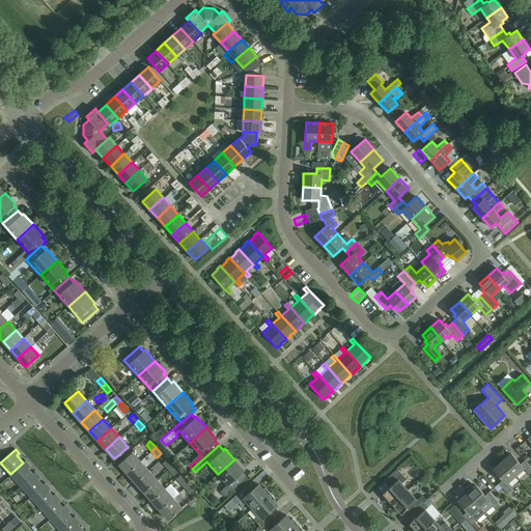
[(127,473),(141,460),(132,451),(118,464),(127,473)]
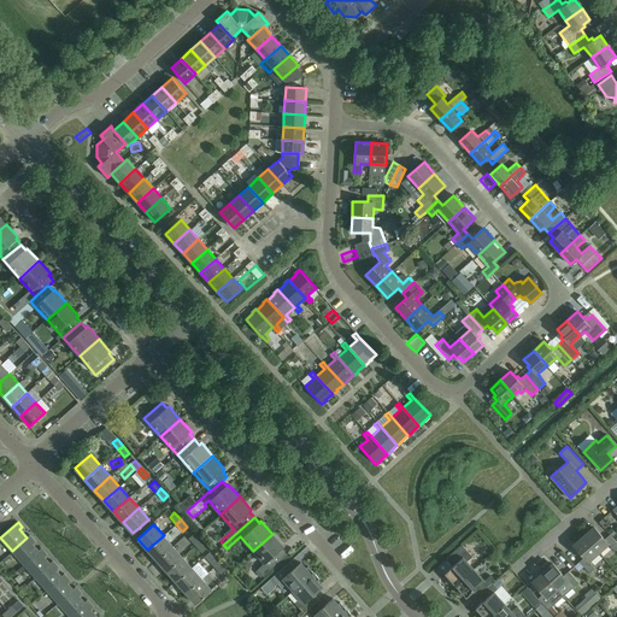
[(583,536),(598,552),(607,544),(615,551),(616,547),(616,542),(610,534),(604,539),(593,527),(583,536)]
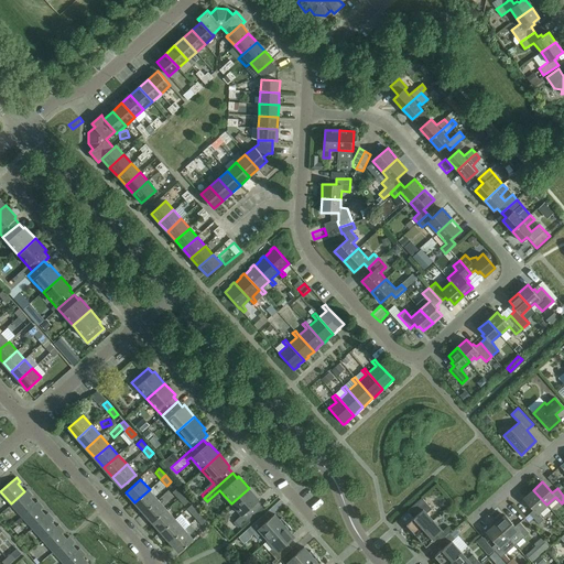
[(173,492),(179,498),(183,495),(176,488),(173,492)]
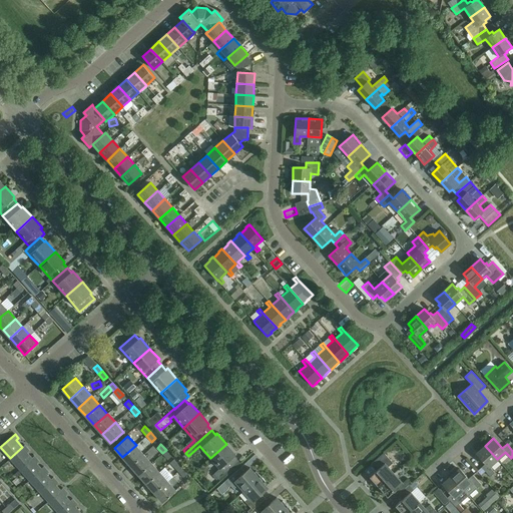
[(226,444),(210,458),(219,468),(213,474),(218,479),(238,461),(234,456),(235,454),(226,444)]
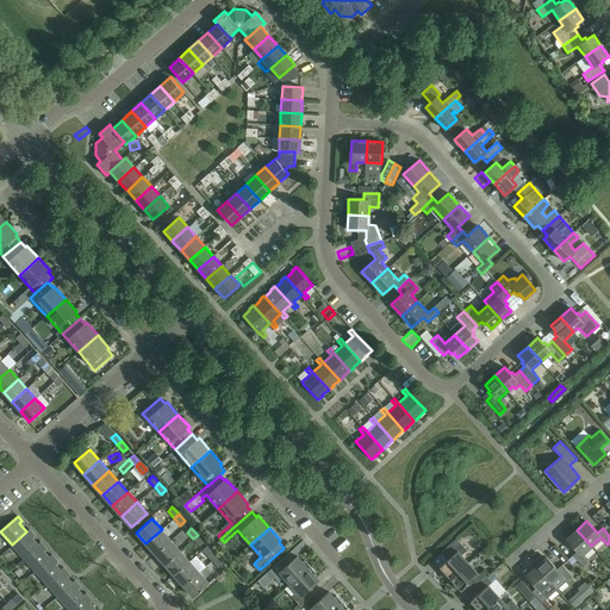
[(33,533),(29,529),(26,531),(12,545),(23,558),(38,545),(30,536),(33,533)]
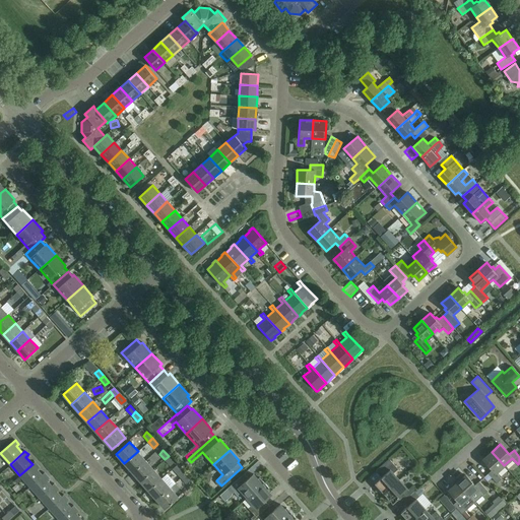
[(132,472),(145,460),(138,451),(124,463),(132,472)]
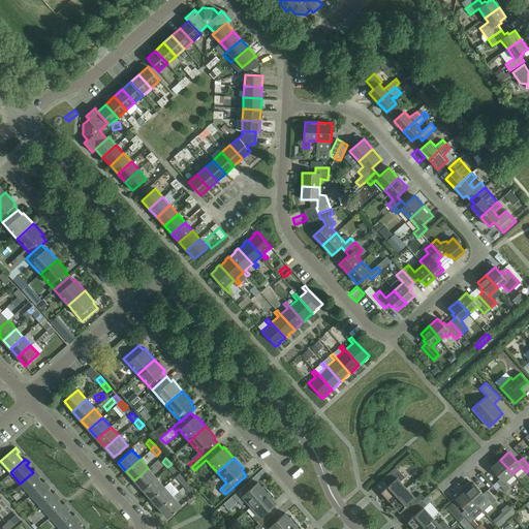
[(512,473),(500,460),(492,467),(501,477),(496,481),(505,491),(509,487),(504,480),(512,473)]
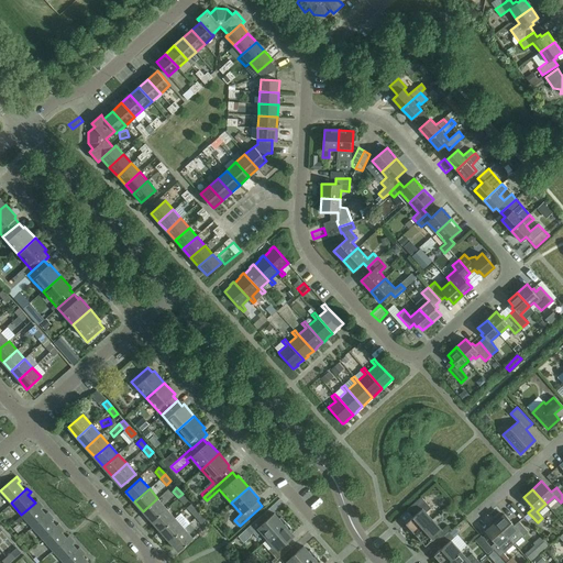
[(183,494),(178,497),(184,504),(188,500),(183,494)]
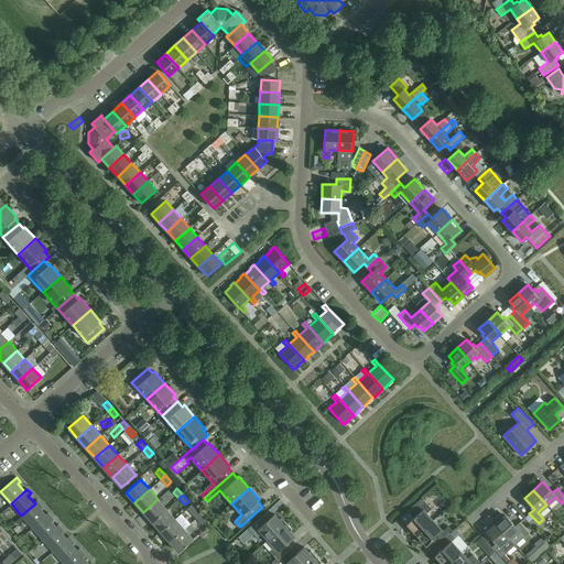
[(407,524),(416,535),(433,520),(426,513),(432,509),(422,498),(410,509),(415,516),(407,524)]
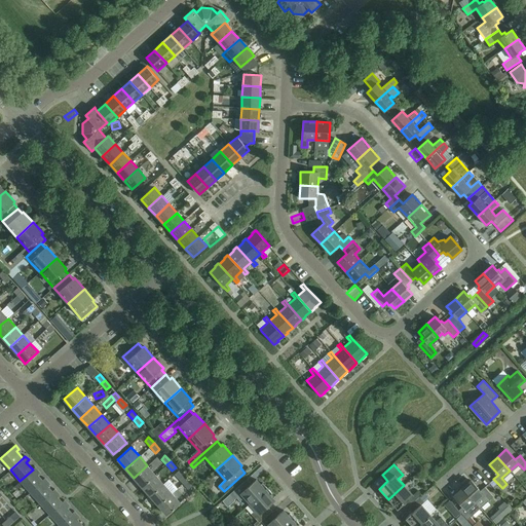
[(142,487),(155,475),(147,465),(134,478),(142,487)]
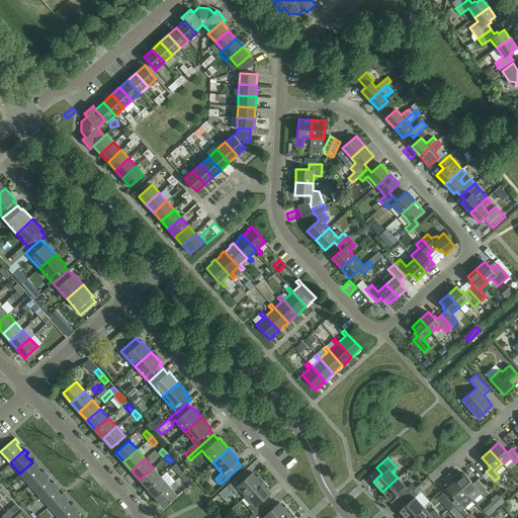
[(41,473),(41,472),(35,465),(37,463),(34,460),(32,462),(19,473),(29,485),(41,473)]
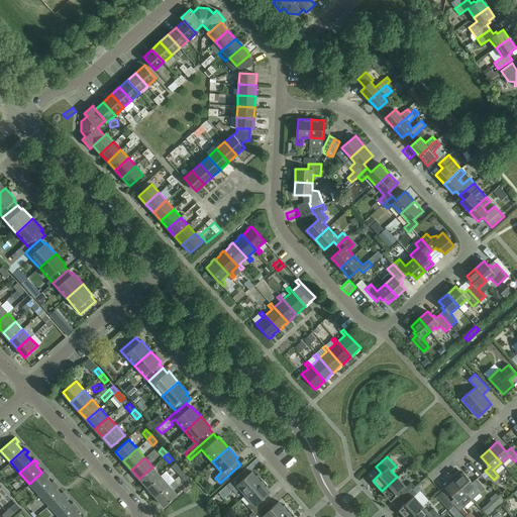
[(174,469),(180,475),(183,472),(178,466),(174,469)]
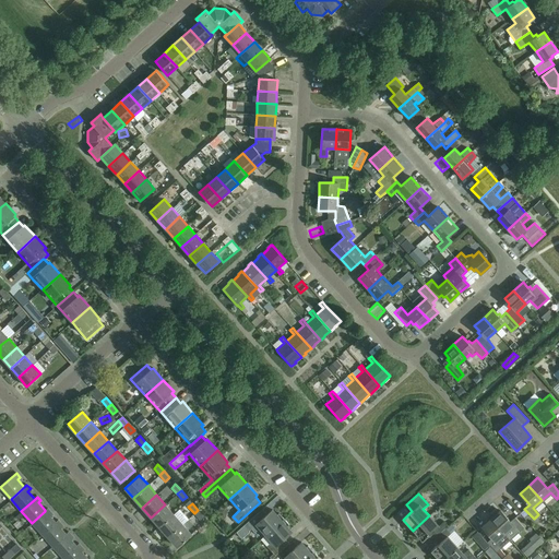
[(159,527),(174,514),(165,504),(151,518),(159,527)]
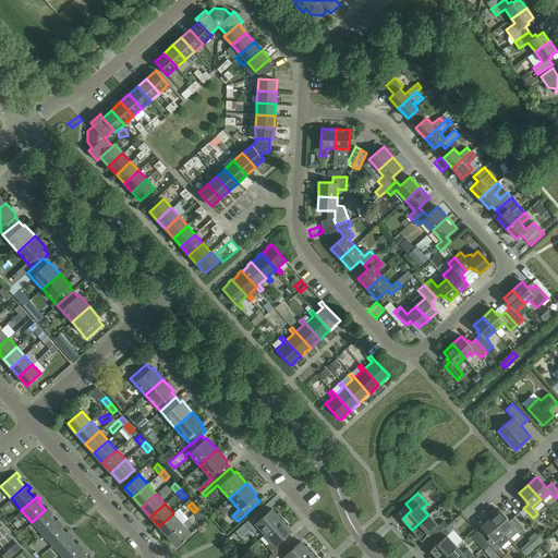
[(32,522),(41,534),(56,521),(48,513),(51,511),(48,507),(45,509),(45,510),(32,522)]
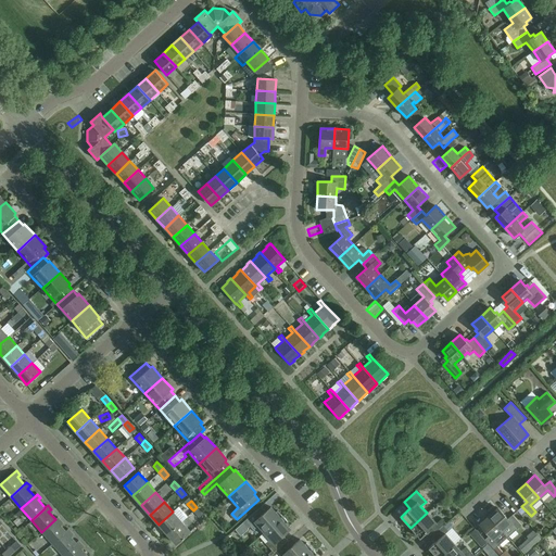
[(197,507),(193,510),(199,517),(203,514),(197,507)]
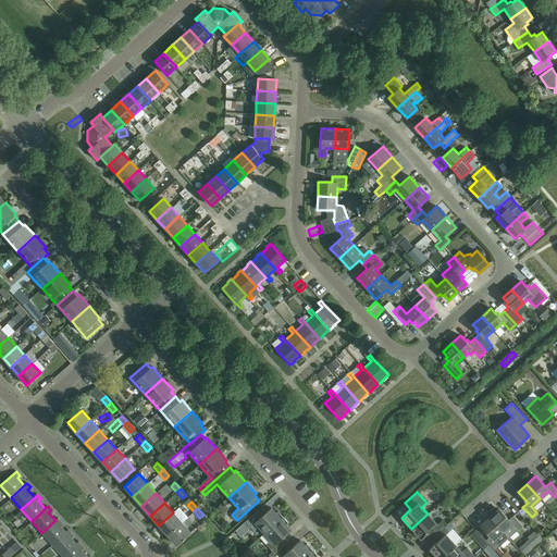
[(264,533),(283,517),(277,511),(276,512),(271,508),(262,516),(258,510),(235,531),(240,537),(248,531),(248,529),(250,527),(254,530),(259,525),(264,533)]
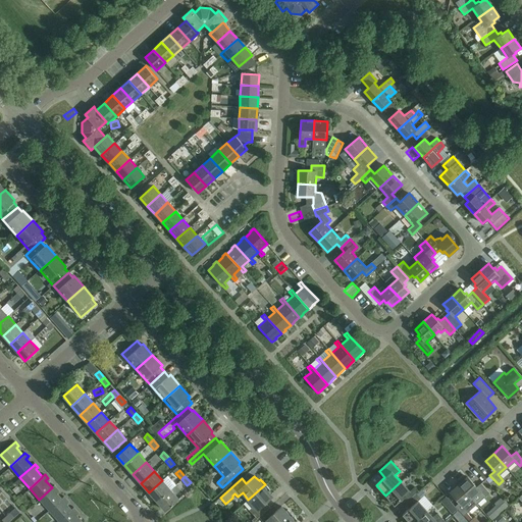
[(459,484),(476,504),(489,492),(481,483),(476,487),(467,477),(459,484)]
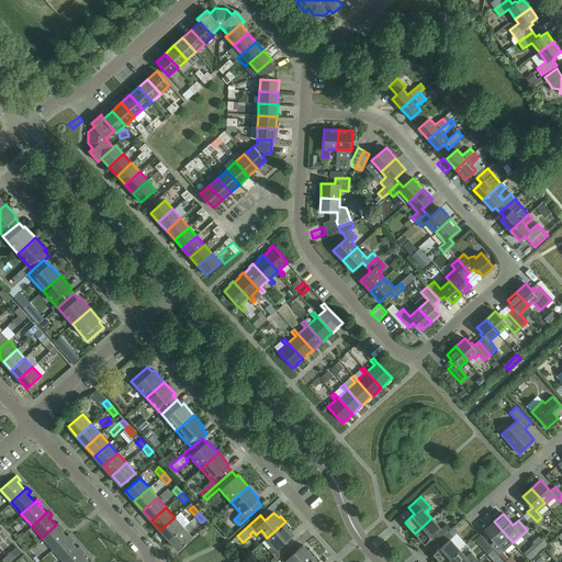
[(183,516),(179,520),(189,530),(193,526),(183,516)]
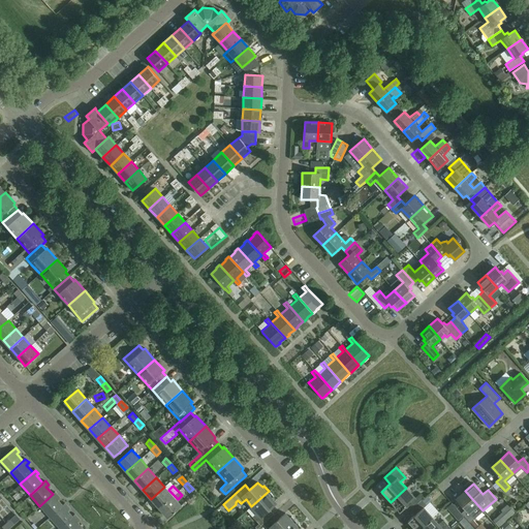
[(159,508),(173,496),(164,487),(151,499),(159,508)]
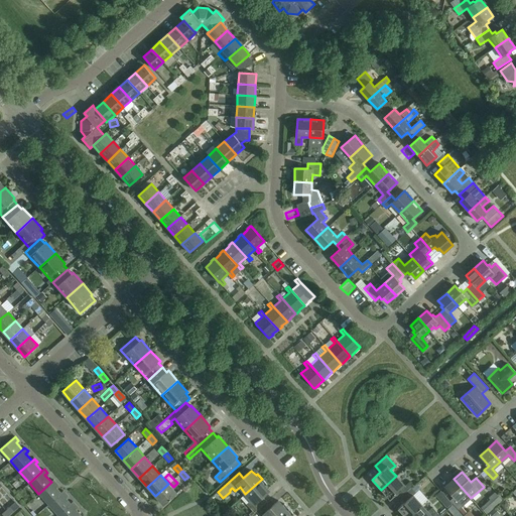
[(411,488),(413,487),(409,482),(405,486),(396,476),(381,490),(390,500),(398,492),(402,496),(411,488)]
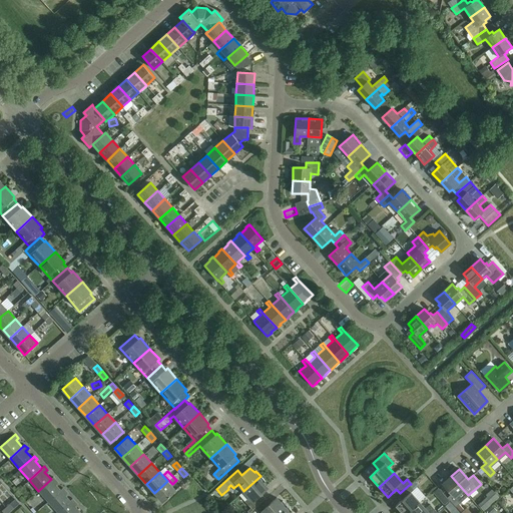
[(261,476),(243,491),(249,497),(245,501),(252,510),(254,508),(264,500),(260,495),(268,488),(264,483),(266,481),(261,476)]
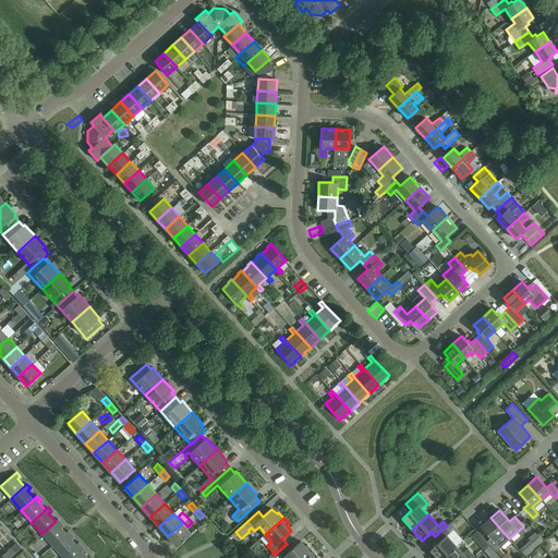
[(509,538),(490,518),(482,526),(492,536),(486,541),(496,552),(509,538)]
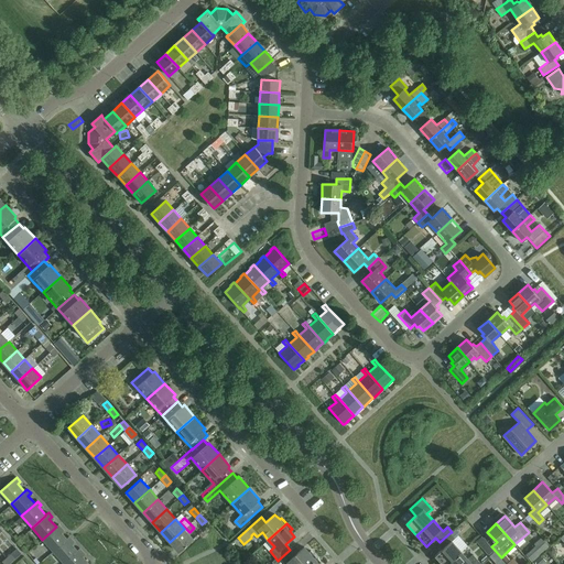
[(56,527),(42,540),(53,551),(67,539),(66,539),(60,531),(62,529),(58,524),(56,527)]
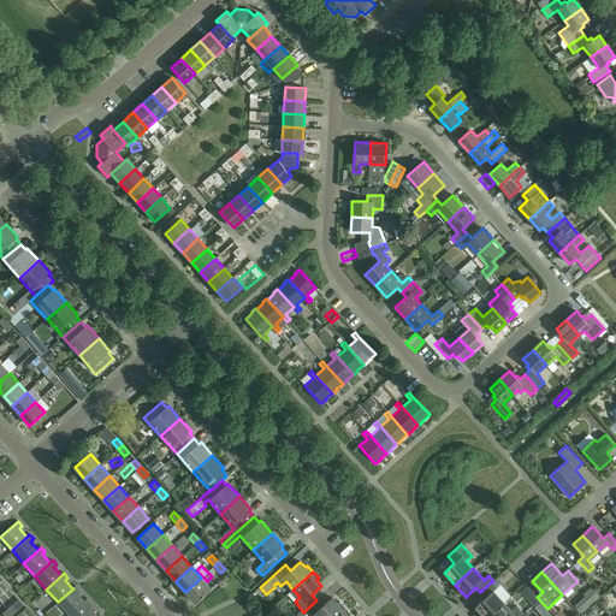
[(496,585),(501,592),(520,580),(515,573),(496,585)]
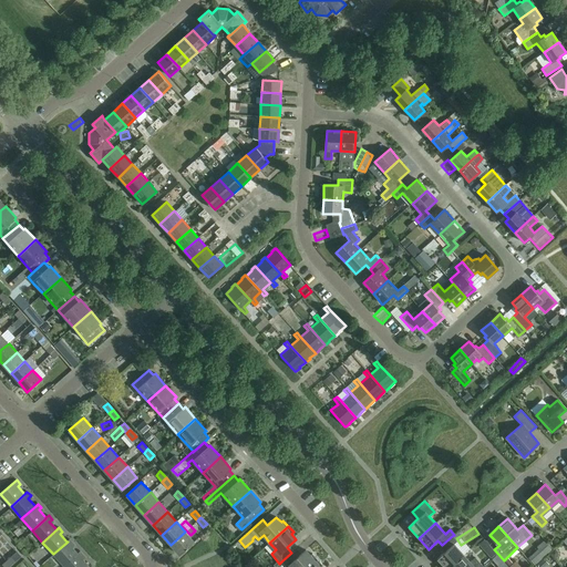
[(23,528),(16,533),(20,539),(27,534),(23,528)]
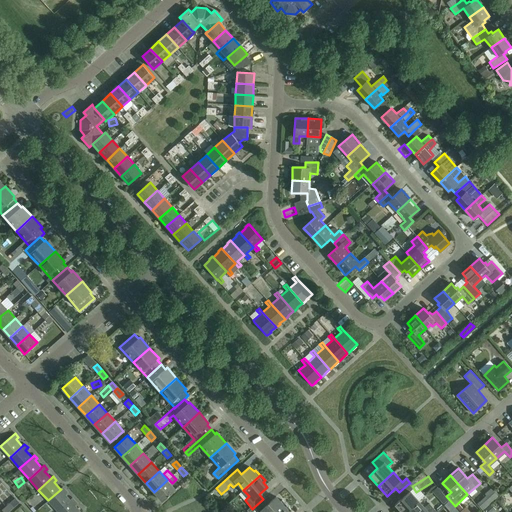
[(162,501),(175,489),(167,480),(154,492),(162,501)]
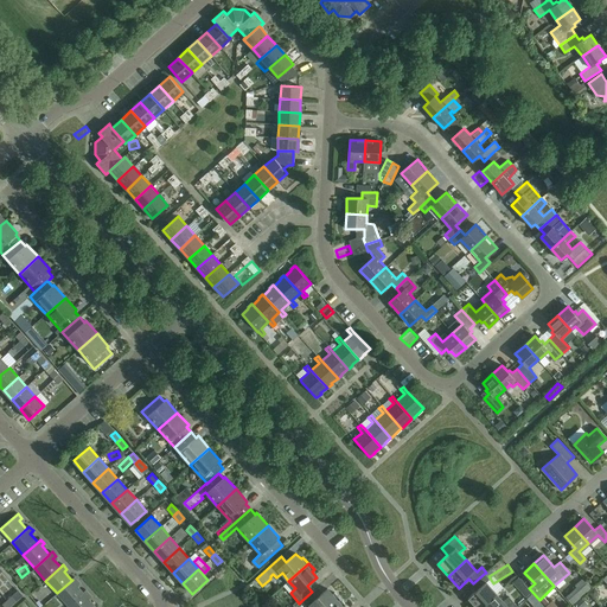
[(475,606),(481,606),(497,594),(486,582),(489,580),(484,574),(473,583),(478,589),(467,598),(475,606)]
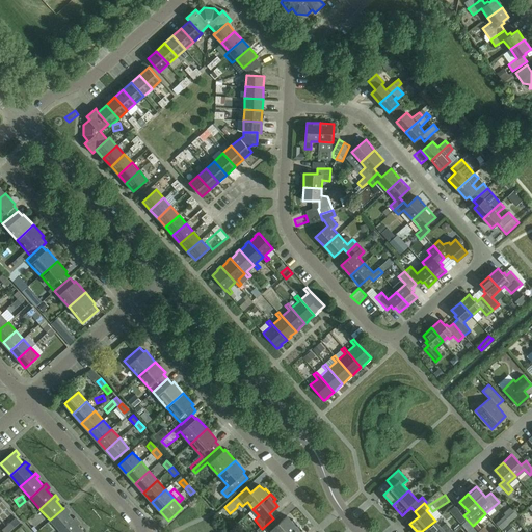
[(73,520),(67,511),(69,509),(65,506),(62,508),(63,508),(50,520),(60,531),(73,520)]
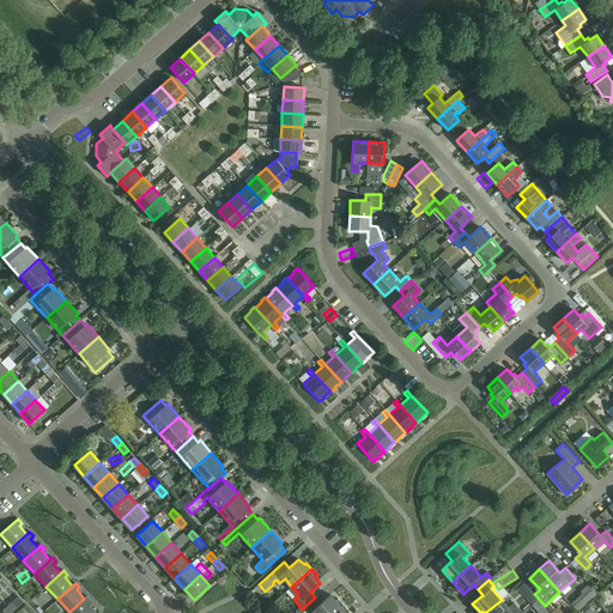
[(583,594),(584,595),(589,601),(598,595),(590,587),(583,594)]
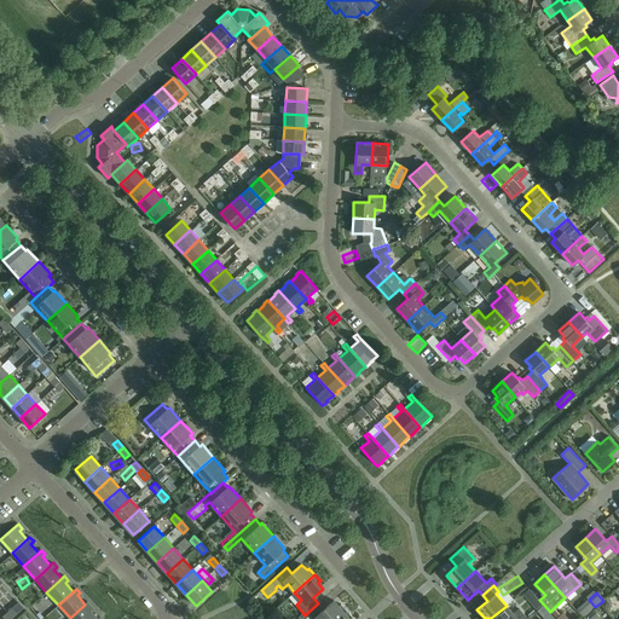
[(307,613),(312,618),(316,617),(318,618),(336,618),(347,611),(341,603),(339,606),(334,600),(324,609),(318,603),(307,613)]
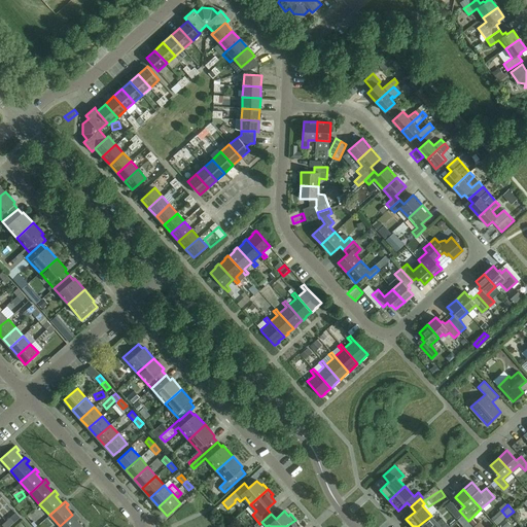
[(74,513),(72,515),(60,526),(80,526),(82,526),(75,518),(77,516),(74,513)]
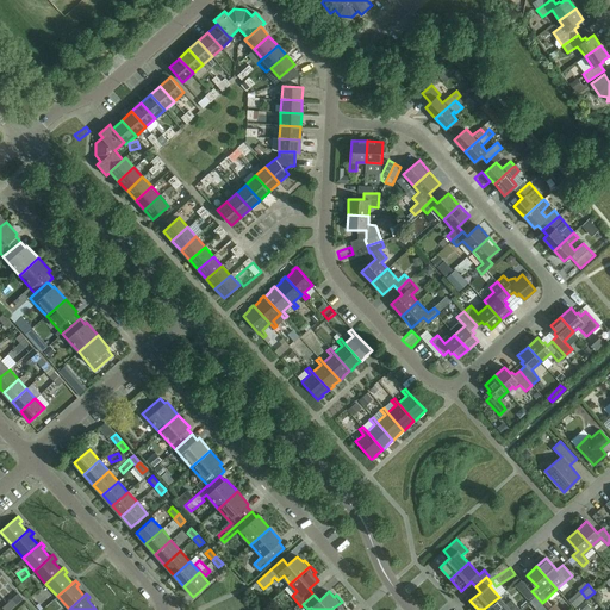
[(518,609),(520,609),(511,599),(505,604),(499,597),(484,609),(518,609)]
